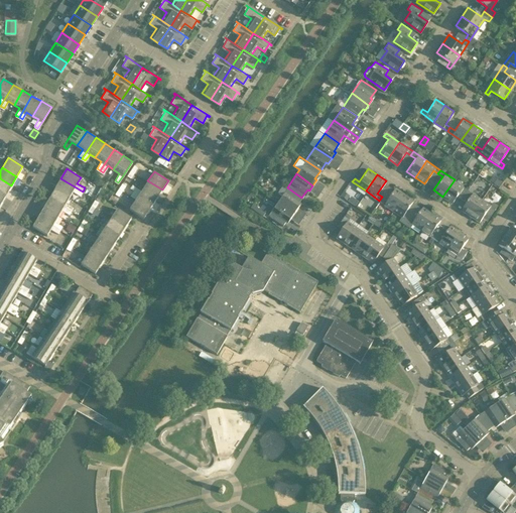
[(0,178),(0,191),(6,195),(11,185),(0,178)]
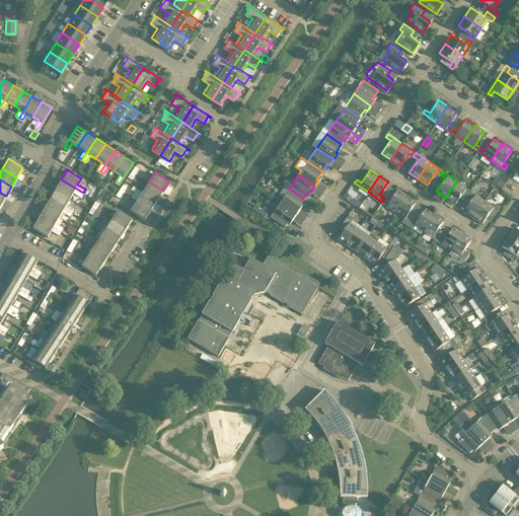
[(81,196),(83,193),(61,179),(55,189),(70,198),(73,192),(81,196)]
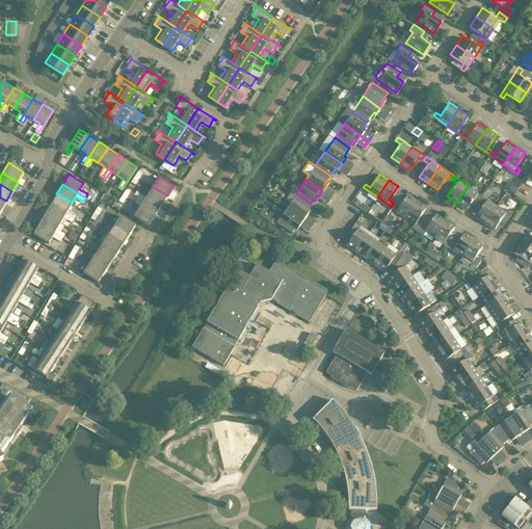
[(475,195),(480,199),(482,194),(469,185),(456,203),(466,209),(475,195)]
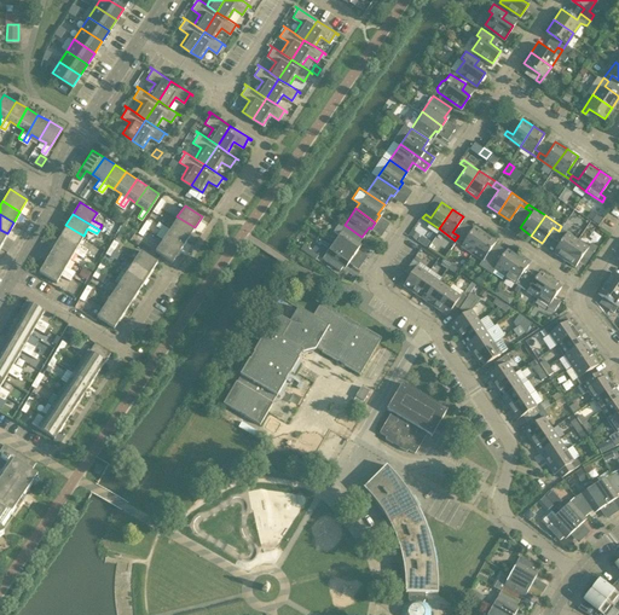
[(187,238),(195,227),(177,216),(171,227),(187,238)]
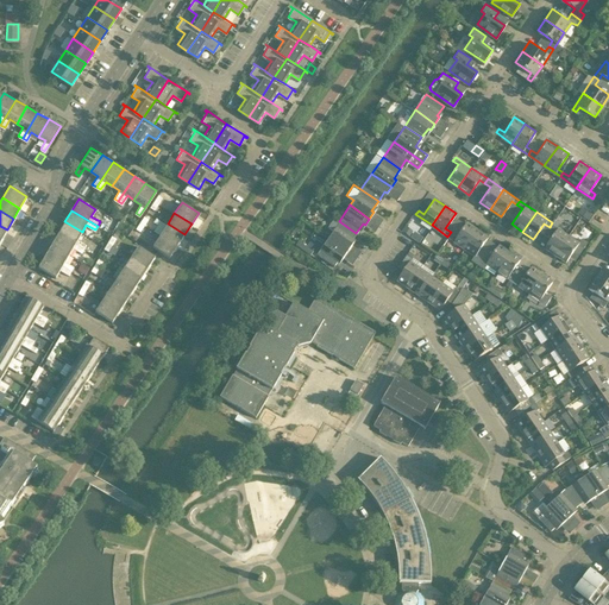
[(333,229),(328,237),(347,250),(352,244),(350,241),(356,233),(339,221),(333,218),(327,225),(333,229)]
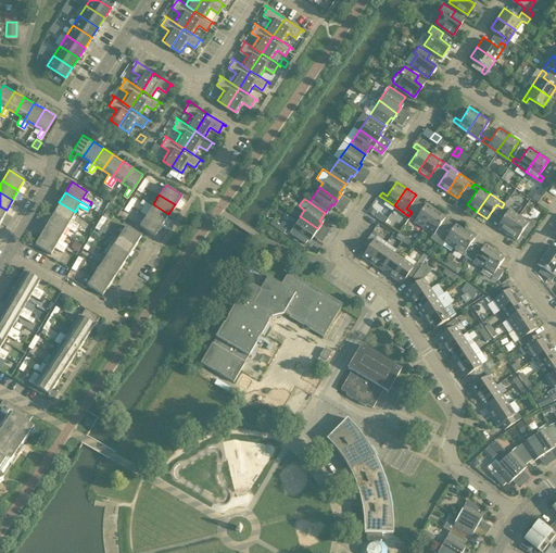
[(408,216),(424,226),(436,209),(426,201),(417,215),(412,212),(408,216)]
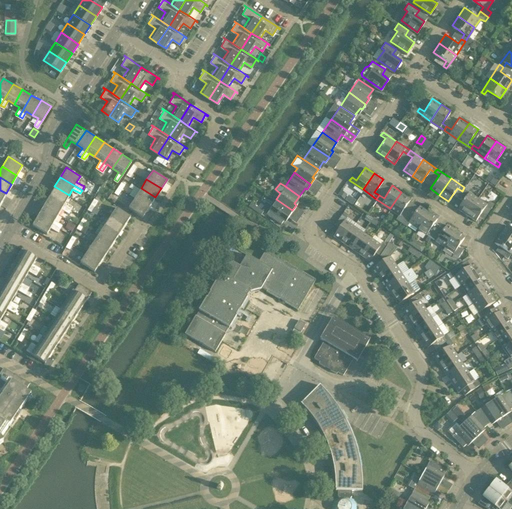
[(54,186),(49,195),(71,208),(73,205),(65,201),(69,195),(54,186)]
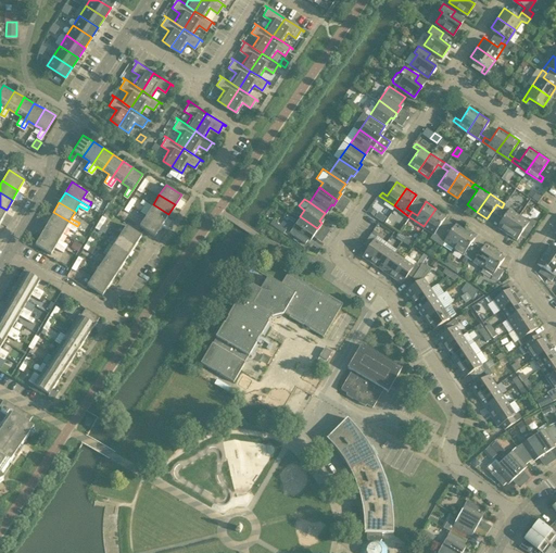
[(519,214),(504,203),(502,208),(506,211),(496,225),(506,231),(519,214)]
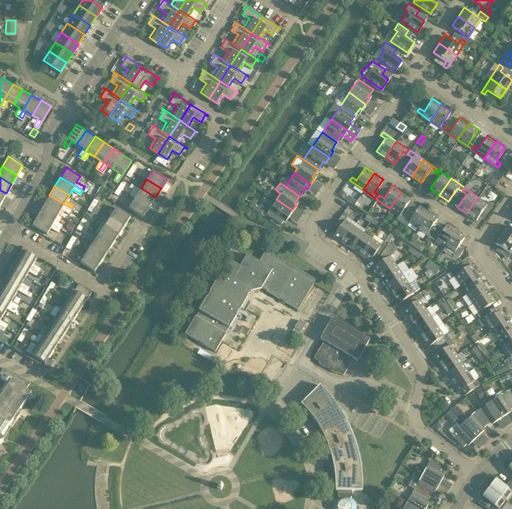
[(141,188),(135,197),(149,206),(155,197),(141,188)]
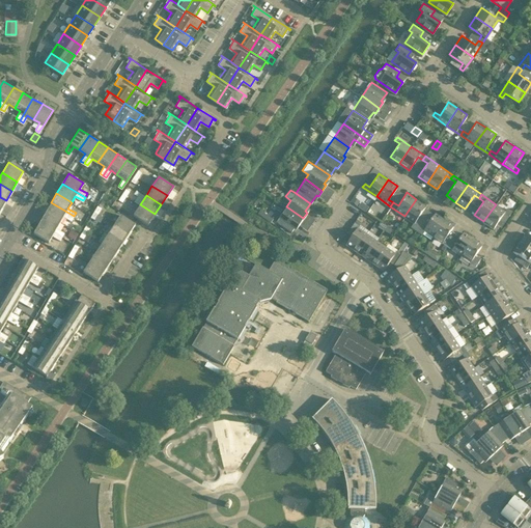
[(416,229),(421,222),(417,219),(425,205),(416,199),(404,216),(413,222),(411,226),(416,229)]
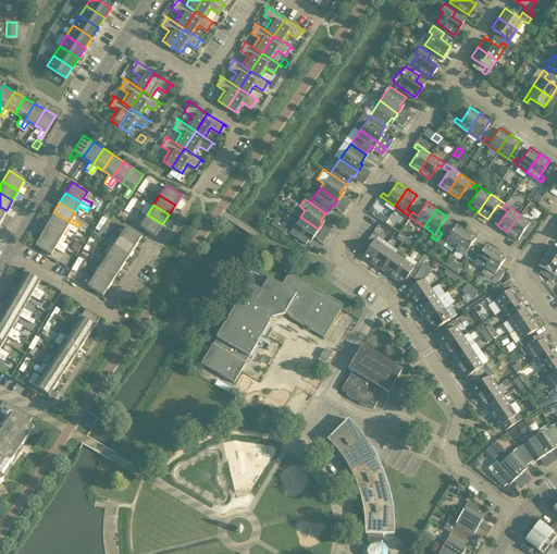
[(53,212),(47,223),(63,232),(66,225),(75,231),(77,226),(53,212)]
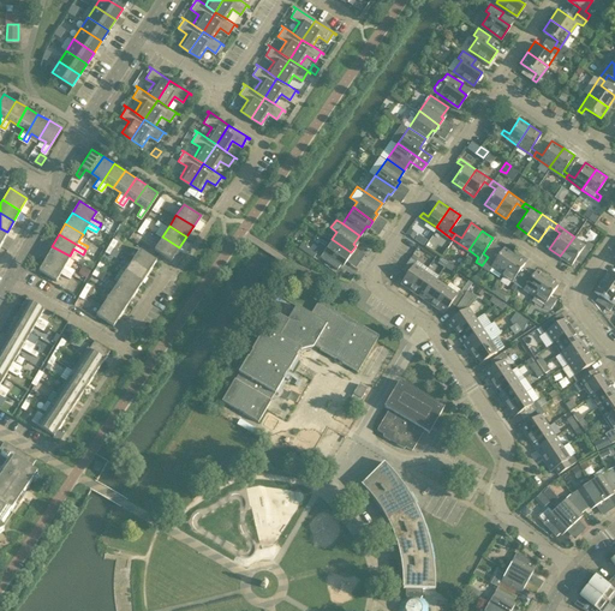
[(171,259),(179,247),(162,237),(154,247),(171,259)]
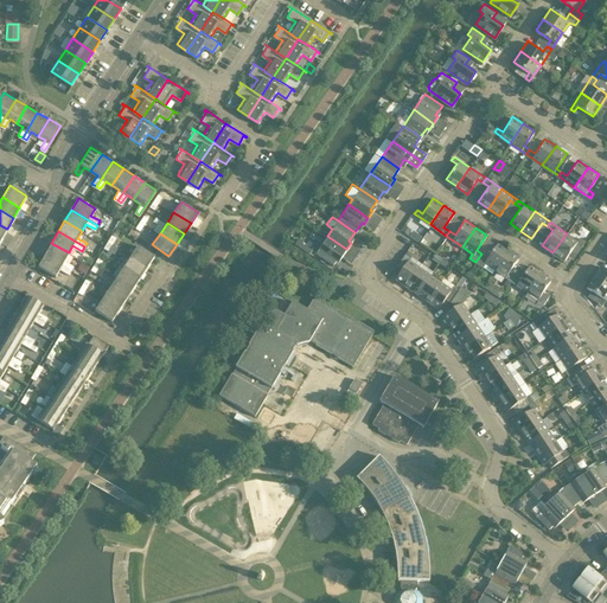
[(577,241),(567,233),(553,252),(563,260),(572,248),(577,251),(586,239),(580,236),(577,241)]
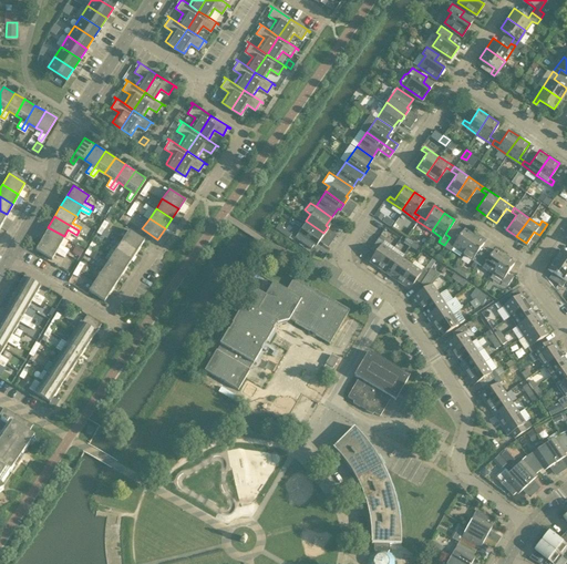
[(319,239),(323,233),(306,221),(295,236),(311,247),(317,237),(319,239)]
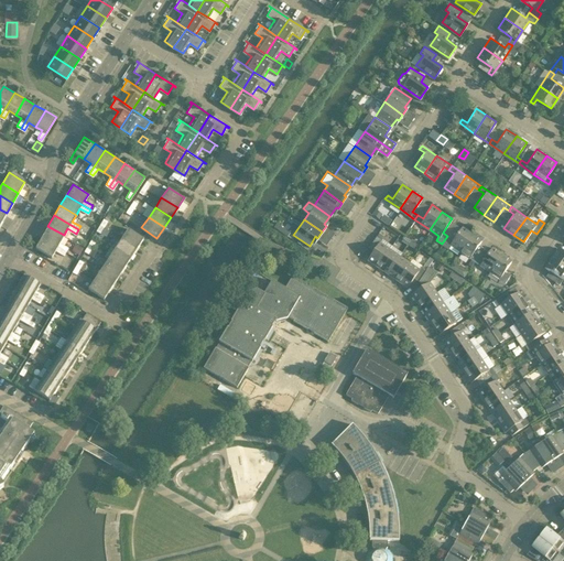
[(80,225),(89,229),(91,224),(84,220),(80,225)]
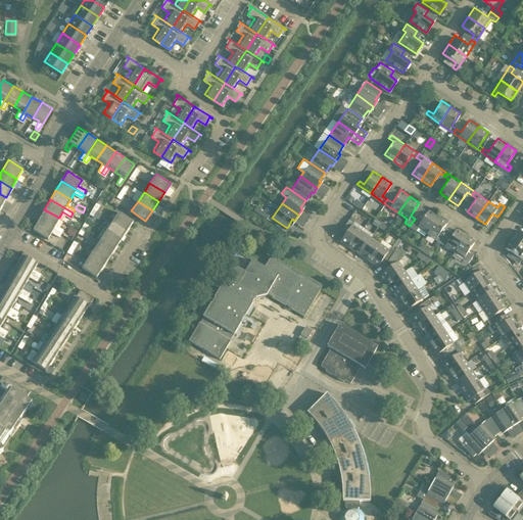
[(418,226),(426,232),(437,215),(428,208),(420,222),(415,219),(410,226),(415,230),(418,226)]
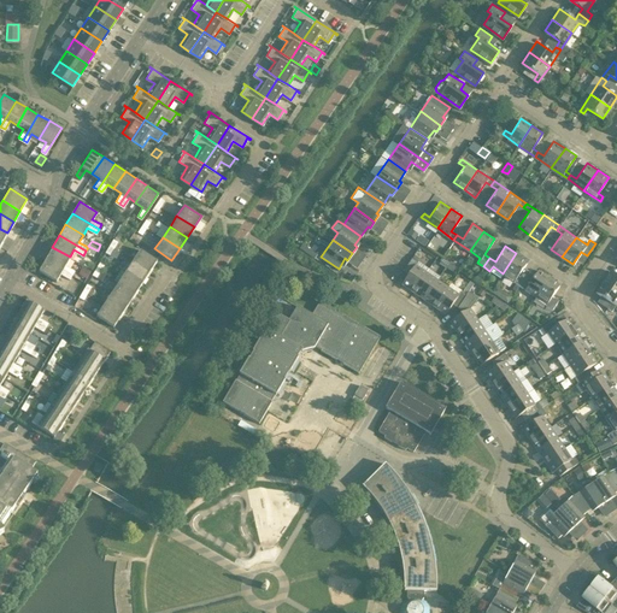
[(52,247),(46,258),(72,273),(75,269),(66,264),(70,257),(52,247)]
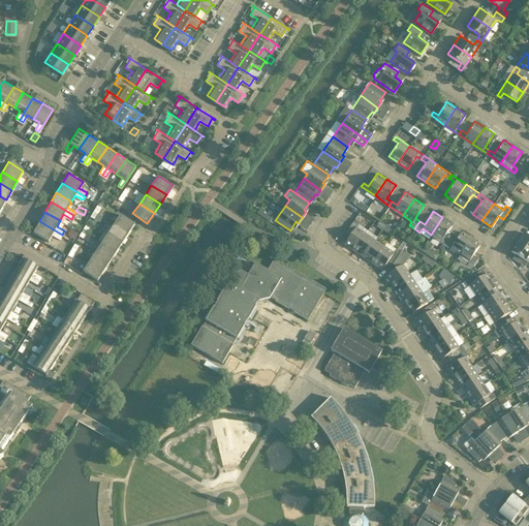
[(120,213),(114,222),(128,231),(134,222),(120,213)]
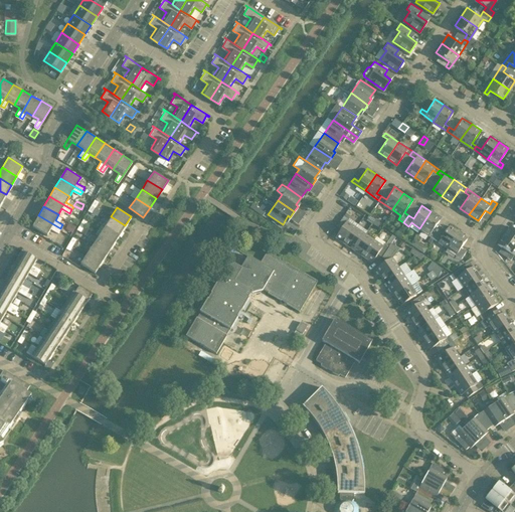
[(431,235),(434,237),(436,233),(432,230),(441,217),(431,211),(419,228),(431,235)]
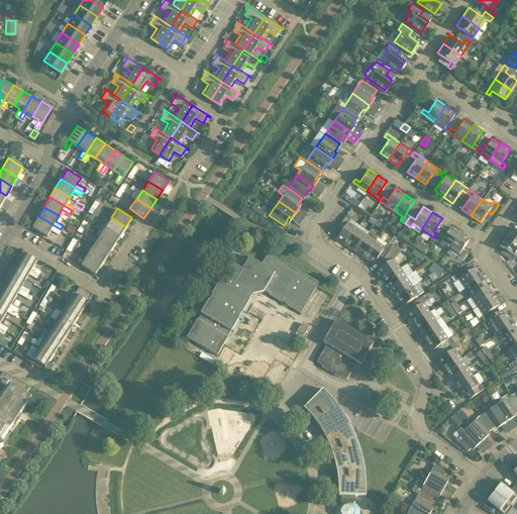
[(346,243),(357,226),(348,220),(350,218),(345,214),(338,225),(342,228),(336,236),(346,243)]
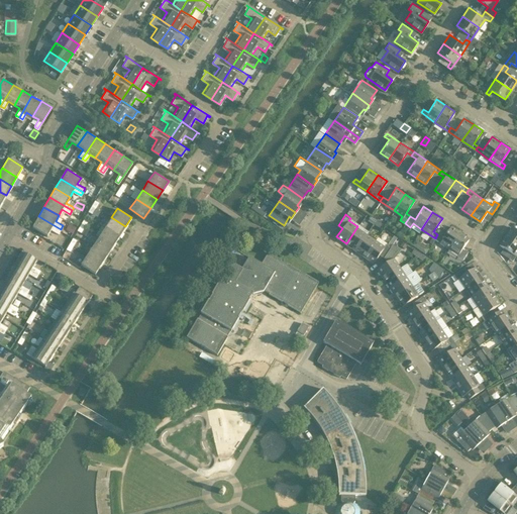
[(61,229),(38,216),(32,226),(47,234),(50,228),(59,232),(61,229)]
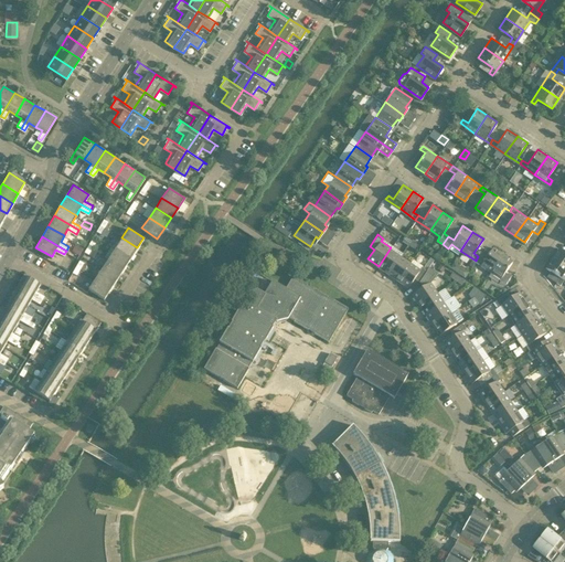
[(130,257),(137,247),(121,237),(115,247),(130,257)]
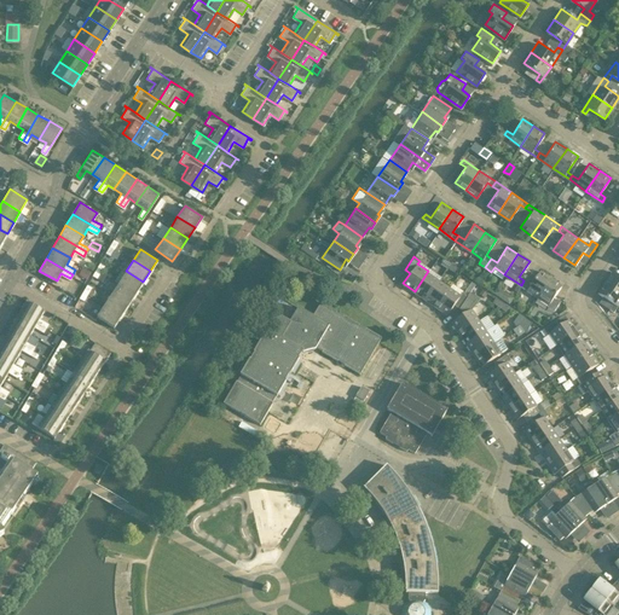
[(524,280),(521,285),(537,296),(551,277),(541,270),(530,284),(524,280)]
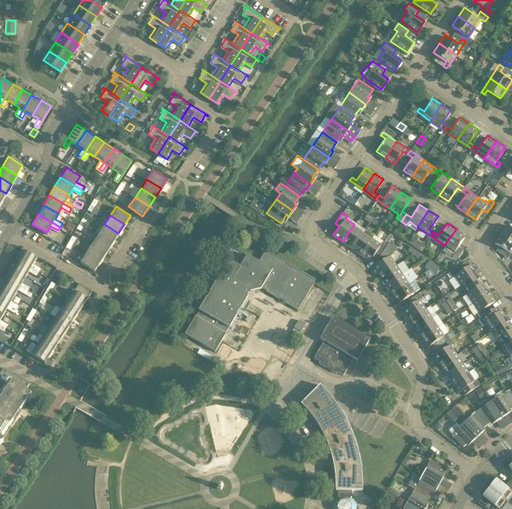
[(511,226),(507,223),(500,232),(511,239),(511,226)]
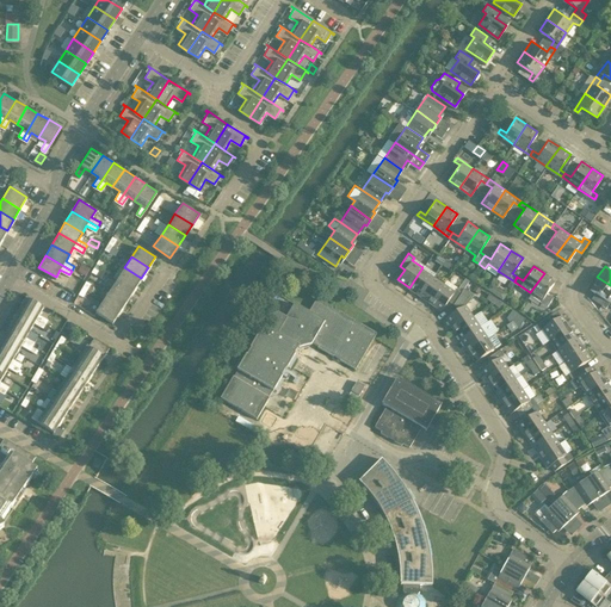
[(124,267),(117,278),(134,289),(141,278),(124,267)]
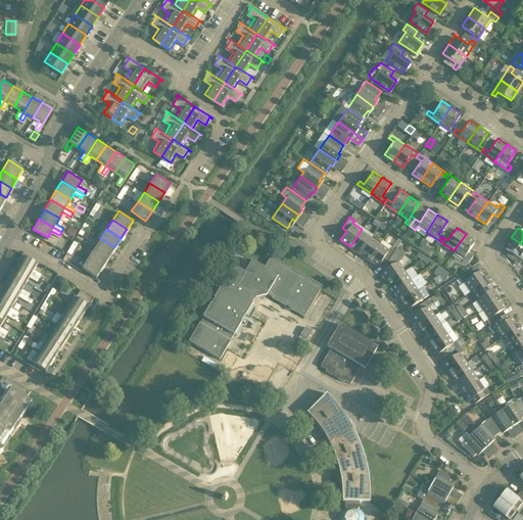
[(350,246),(360,252),(371,235),(362,229),(350,246)]
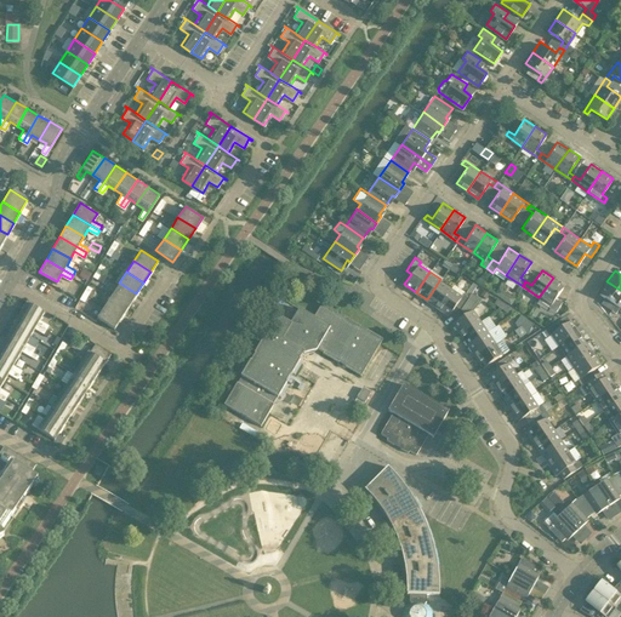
[(556,296),(564,285),(553,278),(539,297),(550,304),(553,301),(556,296)]
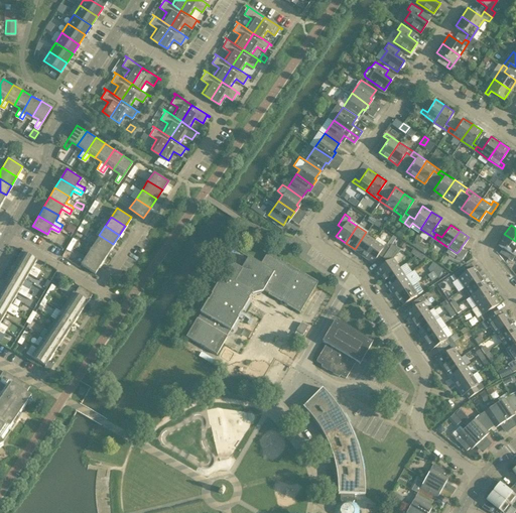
[(355,249),(363,255),(375,239),(366,232),(355,249)]
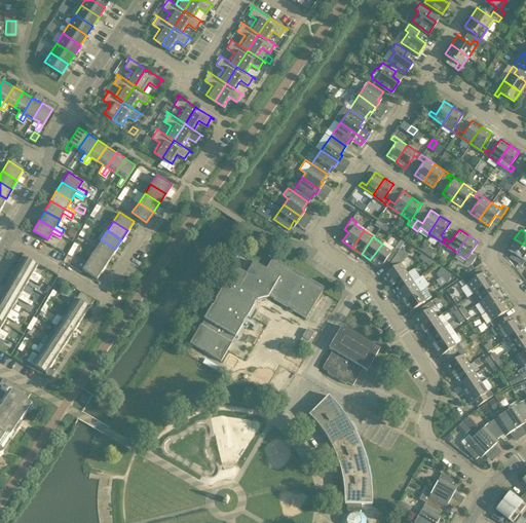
[(522,264),(525,257),(525,246),(514,238),(508,248),(521,257),(518,261),(522,264)]
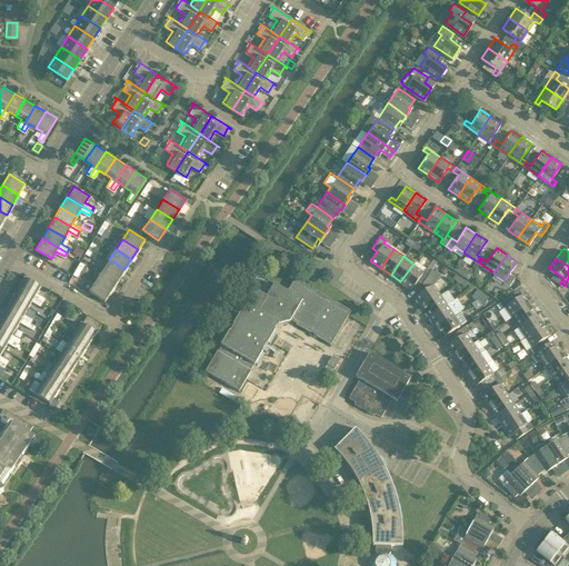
[(109,259),(102,269),(118,279),(125,269),(109,259)]
